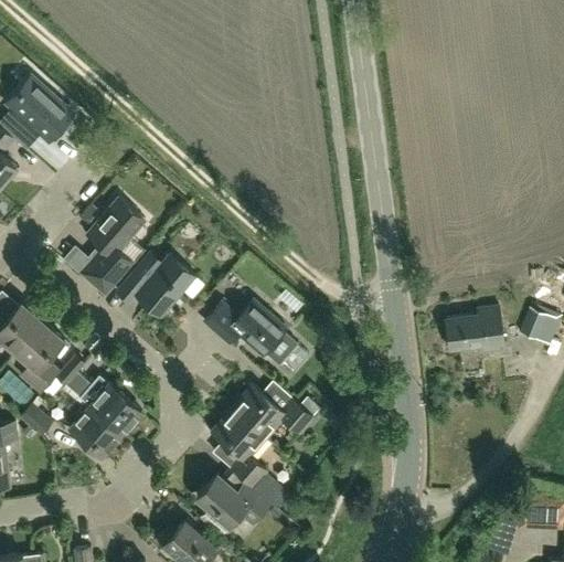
[(49,140),(72,114),(32,78),(9,105),(49,140)]
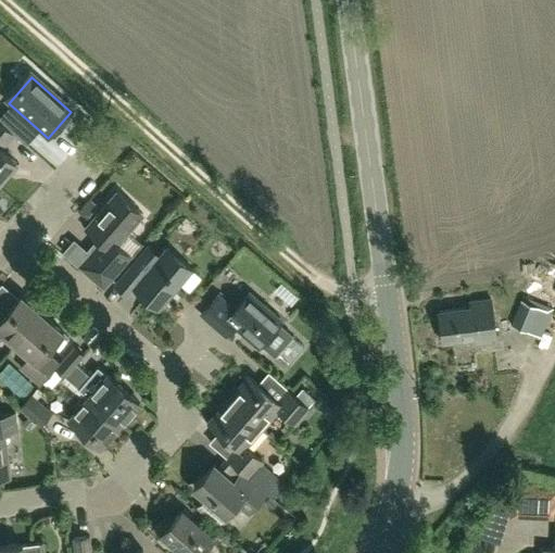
[(0,183),(15,165),(0,152),(13,137),(0,124),(0,183)]
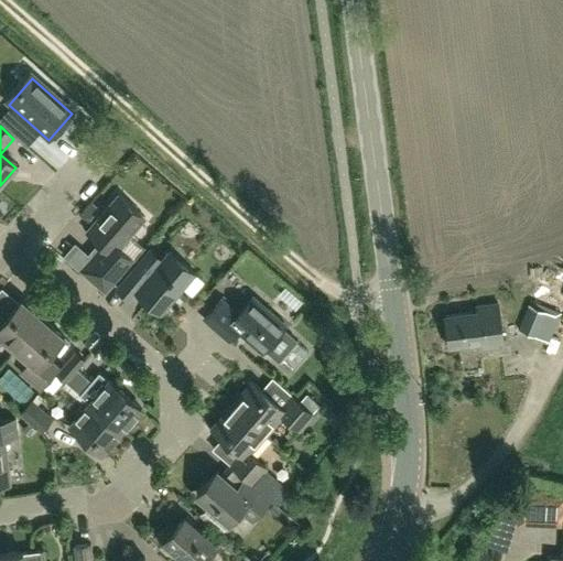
[(80,273),(106,295),(134,263),(119,251),(145,222),(119,198),(86,236),(101,249),(80,273)]
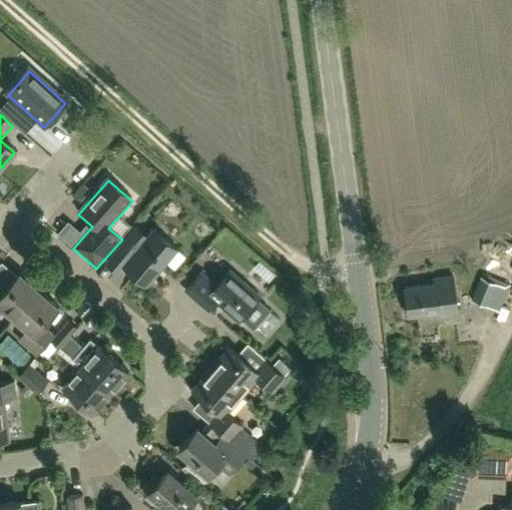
[(148,237),(135,225),(104,263),(116,274),(122,267),(146,288),(177,252),(154,231),(148,237)]
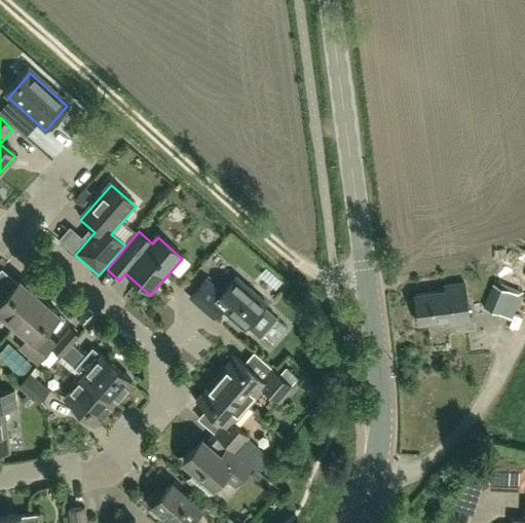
[(14,328),(40,299),(20,282),(19,284),(3,270),(0,273),(0,318),(1,316),(14,328)]
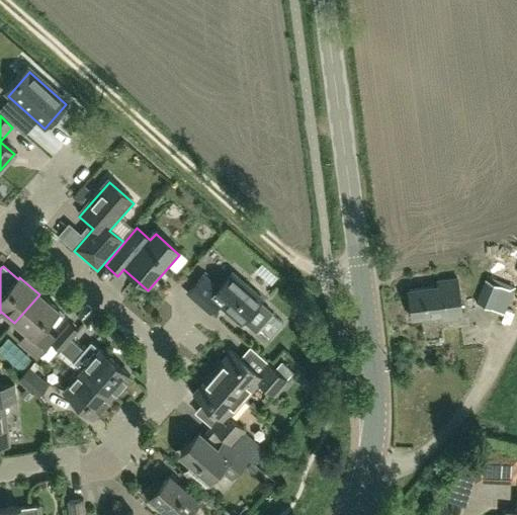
[(202,278),(187,295),(209,316),(219,307),(241,326),(244,323),(255,333),(271,316),(272,314),(261,304),(262,303),(233,276),(219,291),(202,278)]
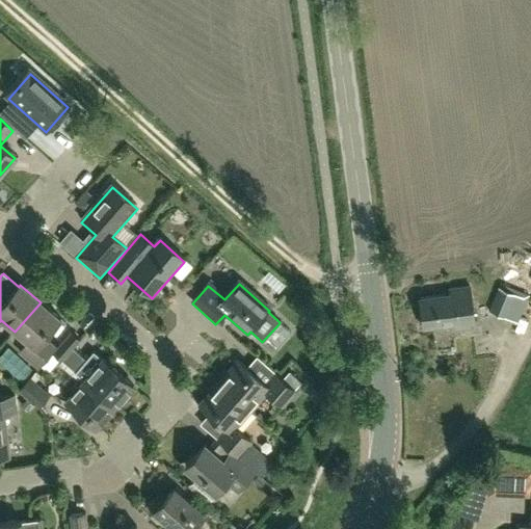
[(502,292),(497,289),(486,313),(514,324),(525,297),(503,288),(502,292)]
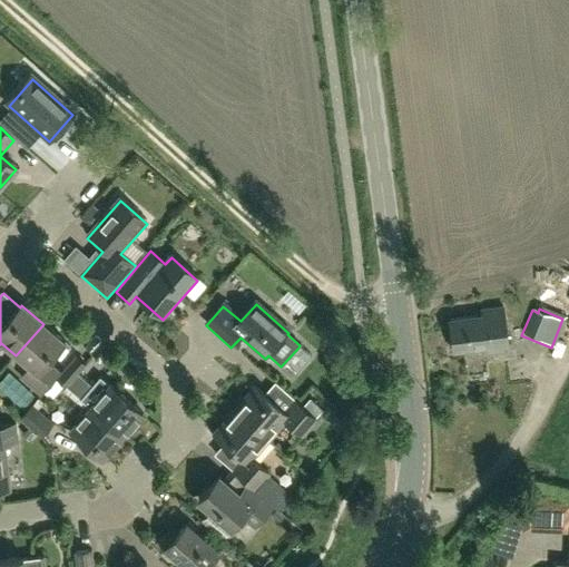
[(508,350),(503,311),(481,314),(481,318),(449,322),(453,353),(486,349),(486,353),(508,350)]
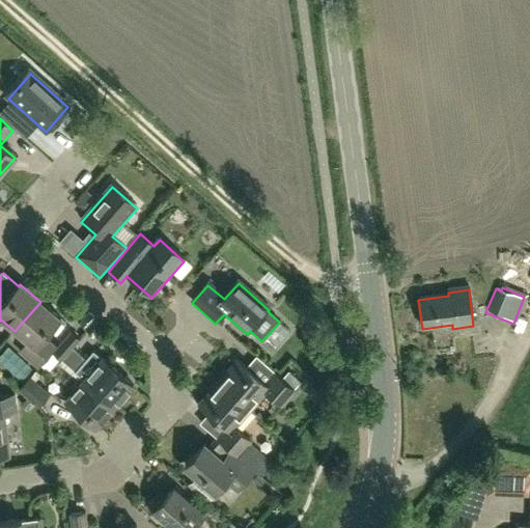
[(53,355),(56,350),(44,339),(60,320),(40,302),(15,331),(28,343),(20,354),(38,370),(53,355)]
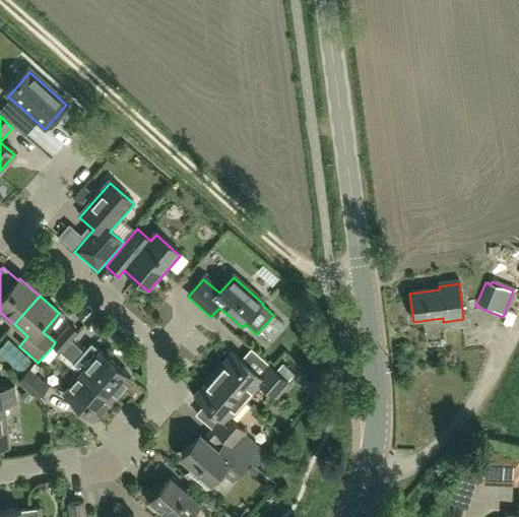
[(69,327),(55,342),(52,347),(60,354),(77,334),(69,327)]
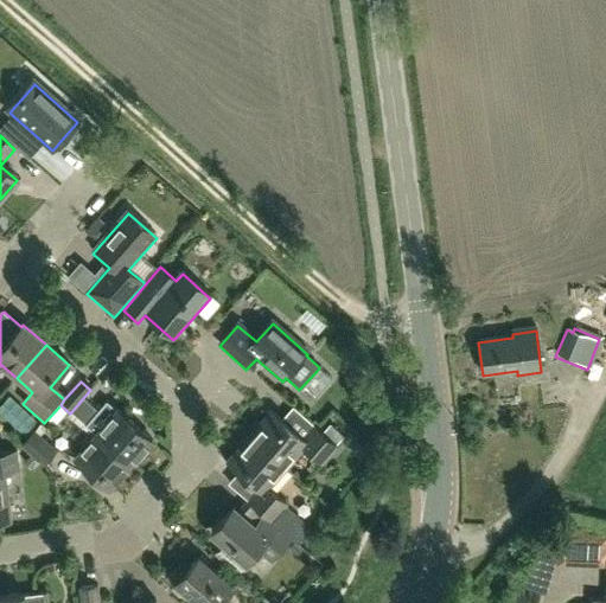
[(152,443),(106,402),(85,427),(96,436),(131,467),(152,443)]
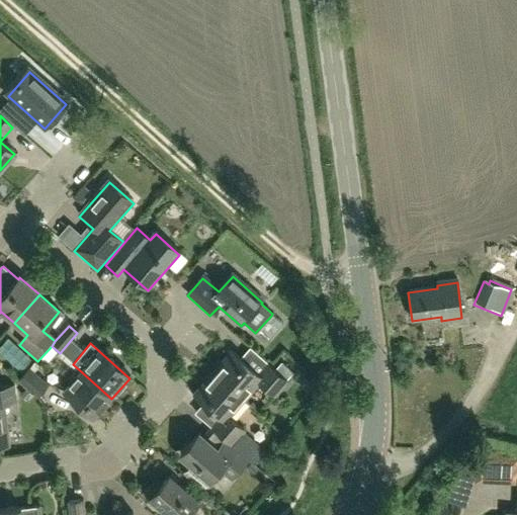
[(213,375),(242,401),(257,383),(274,399),(287,383),(286,381),(292,374),(280,364),(274,371),(268,366),(258,377),(233,354),(213,375)]
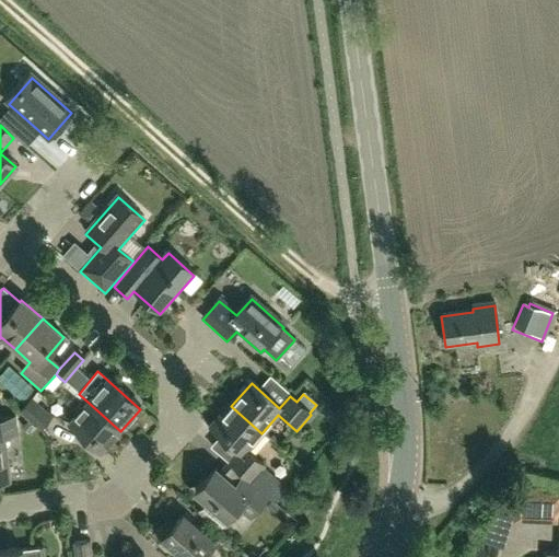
[(39,432),(53,417),(32,398),(18,413),(39,432)]
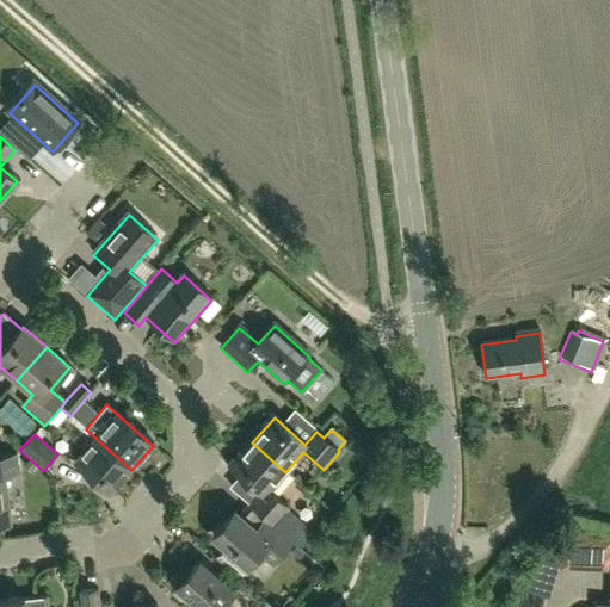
[(111,494),(131,470),(97,439),(75,463),(111,494)]
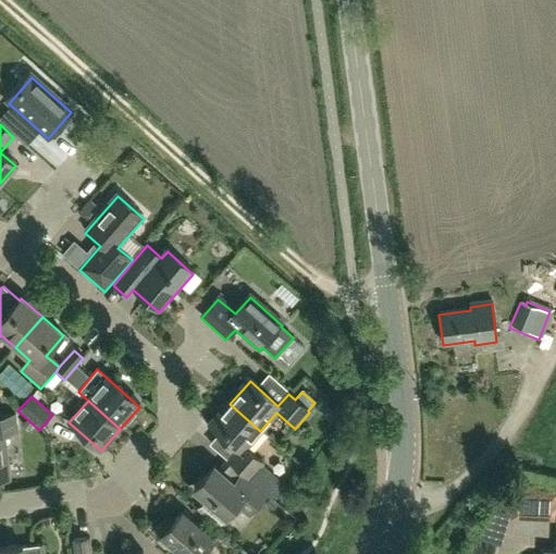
[(244,450),(260,431),(230,404),(210,427),(238,452),(229,463),(246,477),(268,496),(267,497),(272,503),(283,491),(258,469),(262,465),(244,450)]
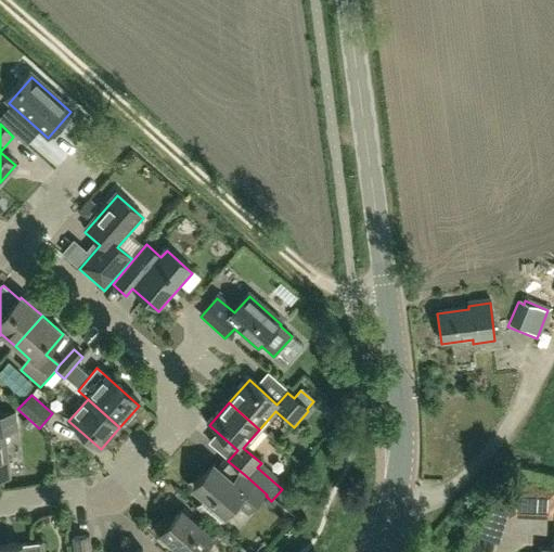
[(0,479),(8,479),(2,435),(17,434),(15,413),(0,415),(0,479)]
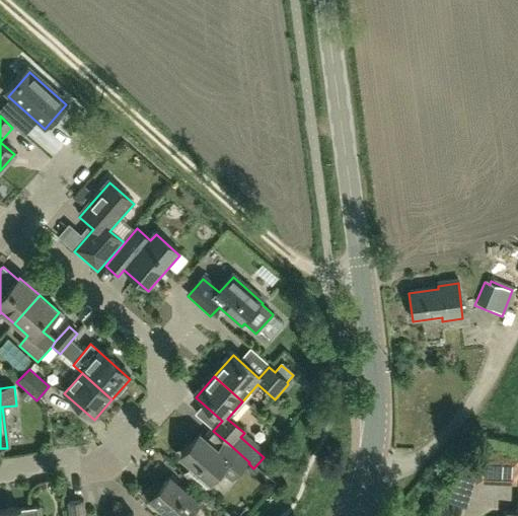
[(279,437),(250,399),(235,411),(265,448),(279,437)]
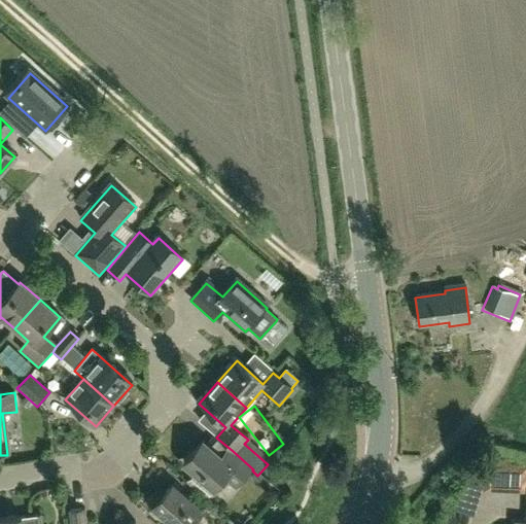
[(253,469),(233,451),(223,461),(203,443),(184,464),(193,473),(185,481),(206,498),(213,490),(223,478),(236,489),(252,470),(253,469)]
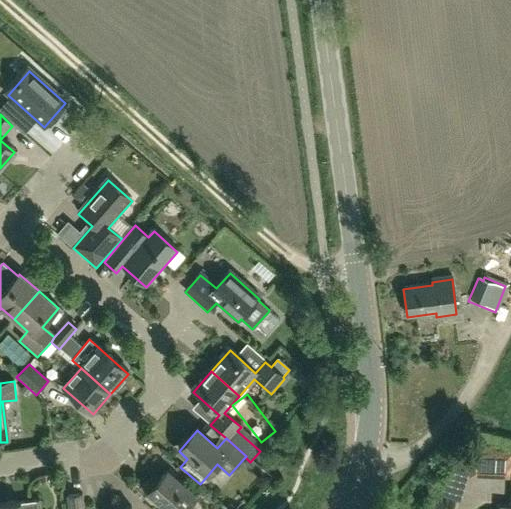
[(474,469),(474,479),(504,479),(504,452),(496,452),(496,469),(474,469)]
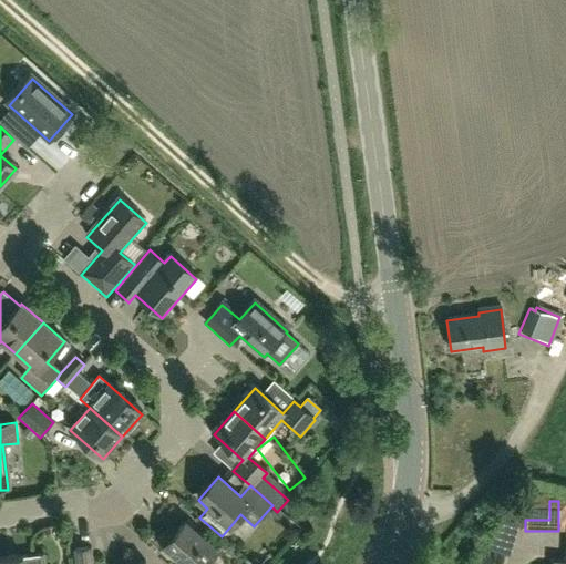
[(506,556),(515,525),(497,520),(489,551),(506,556)]
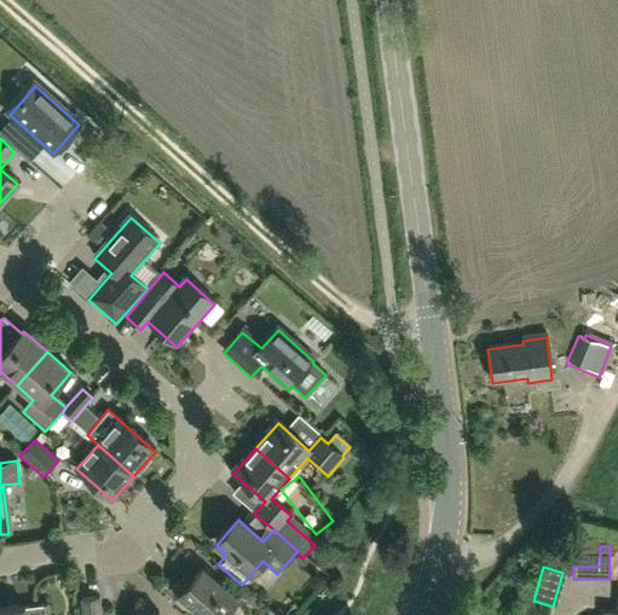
[(224,614),(236,602),(202,572),(180,597),(200,614),(224,614)]
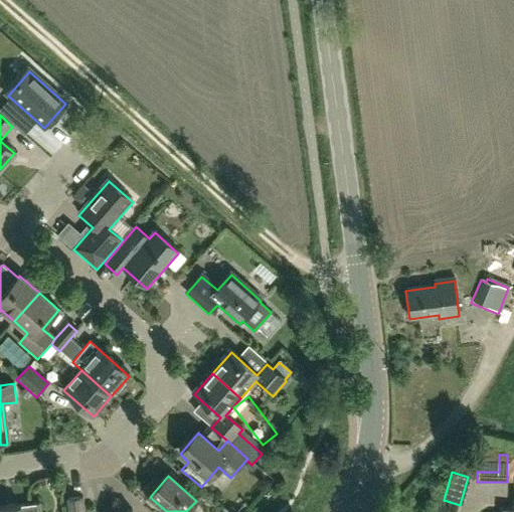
[(513,511),(513,489),(513,507),(499,506),(498,511),(513,511)]
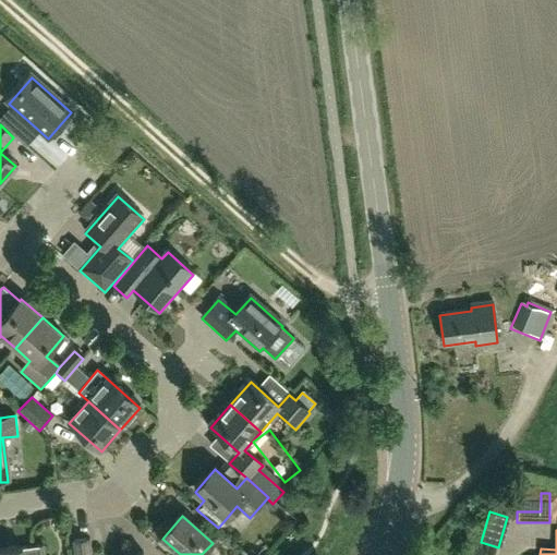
[(92,554),(91,538),(72,541),(73,554),(92,554)]
